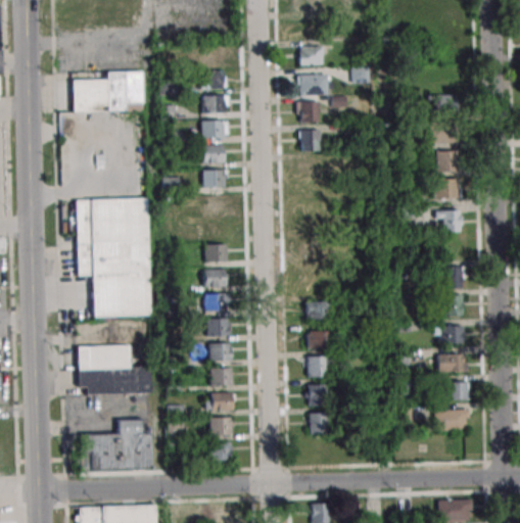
[(317,8),(316,0),(297,0),(298,8),(317,8)]
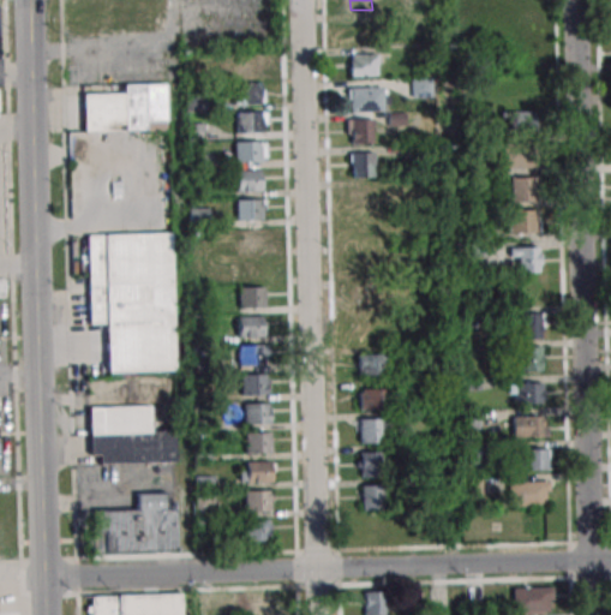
[(415,37),(430,39),(431,28),(417,25),(415,37)]
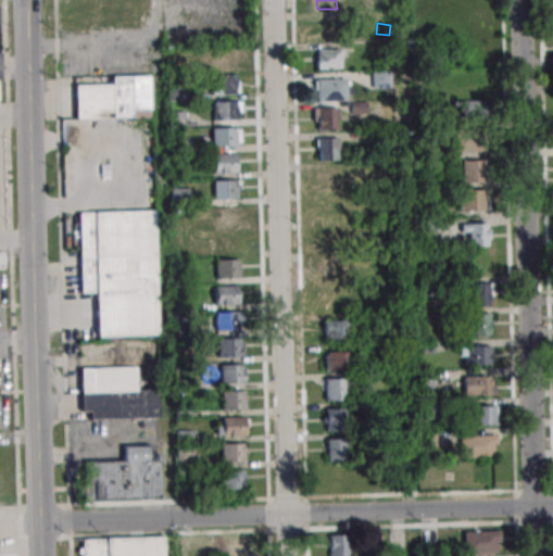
[(318,66),(343,66),(343,50),(318,50),(318,66)]
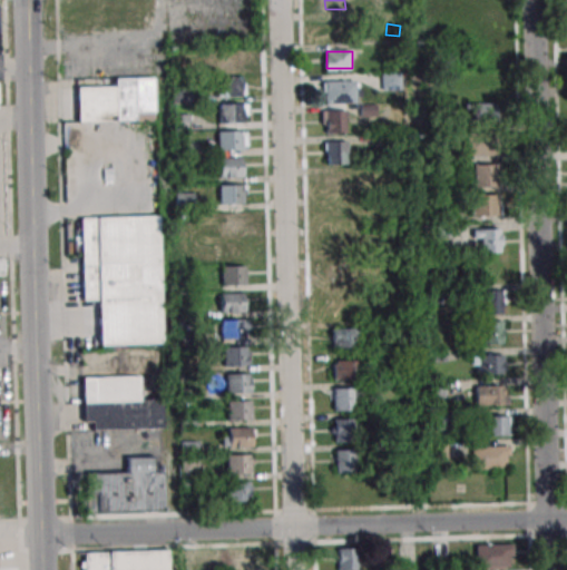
[(245,52),(221,52),(221,70),(245,70),(245,52)]
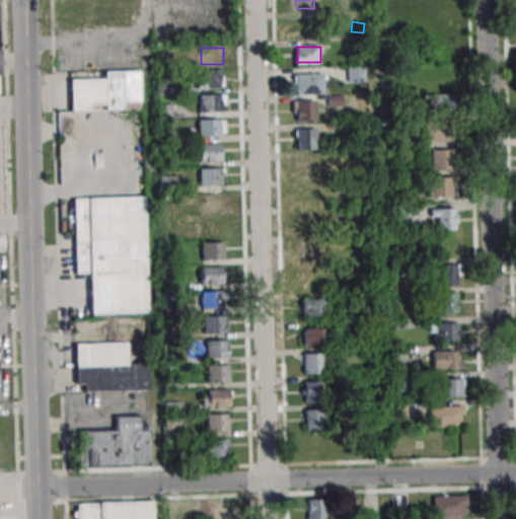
[(142,110),(142,70),(107,71),(107,79),(73,79),(73,110),(142,110)]
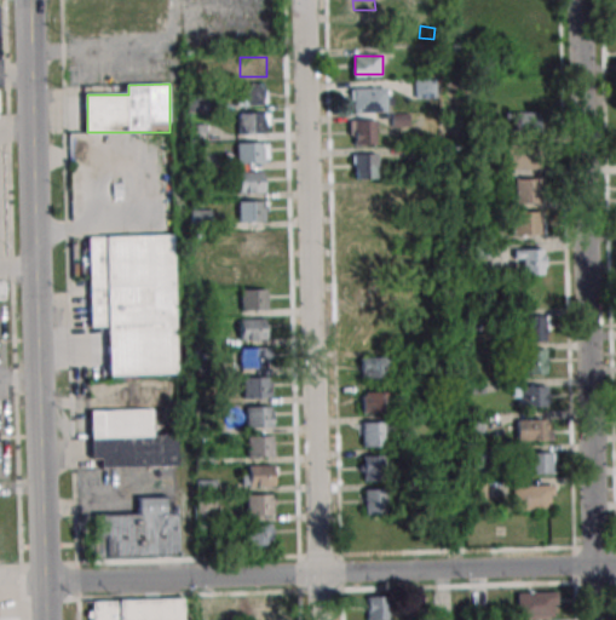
[(439,84),(419,84),(419,97),(439,97),(439,84)]
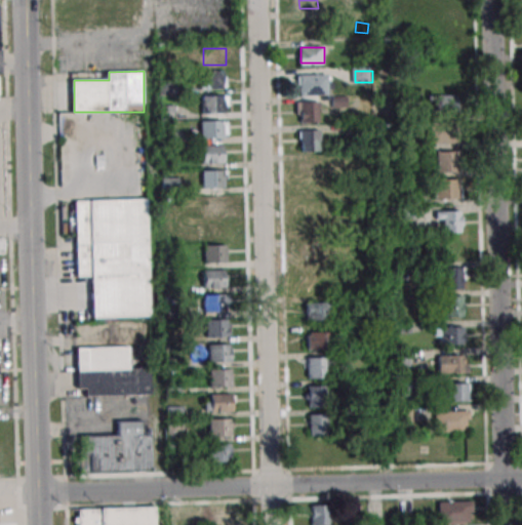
[(228,72),(203,72),(203,88),(228,88),(228,72)]
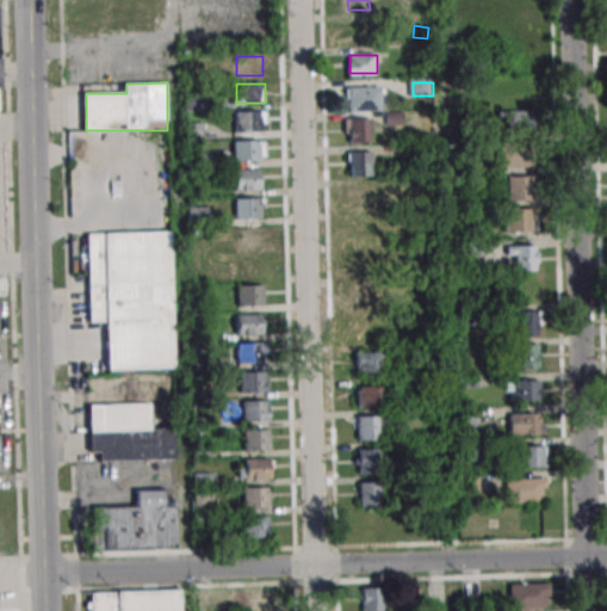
[(348,87),(348,111),(384,111),(384,87),(348,87)]
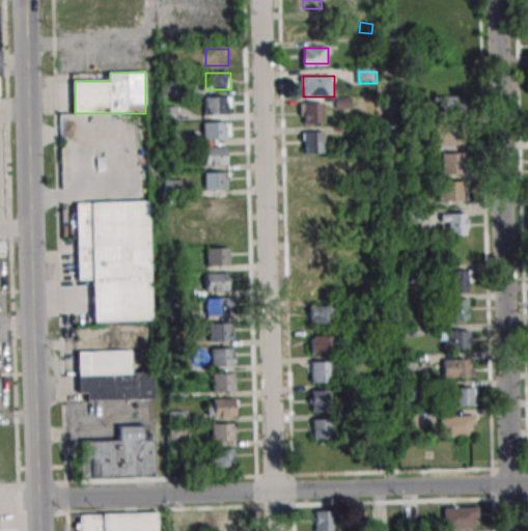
[(437,96),(437,113),(465,113),(465,96),(437,96)]
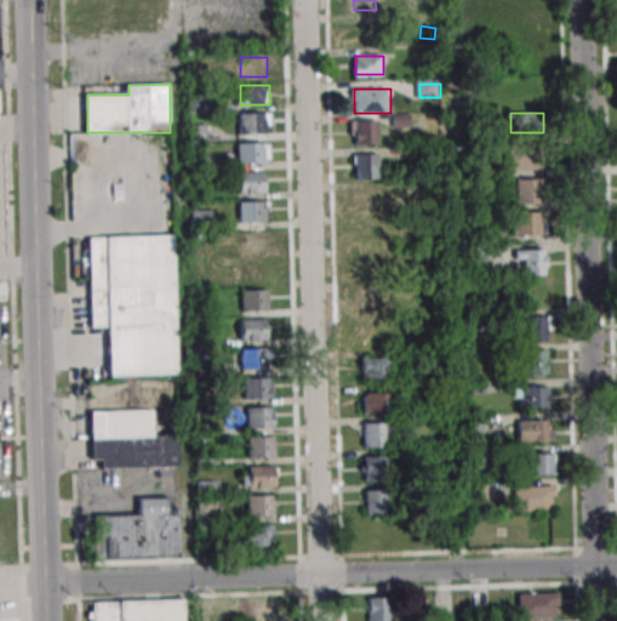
[(241,114),(241,134),(272,134),(272,114),(241,114)]
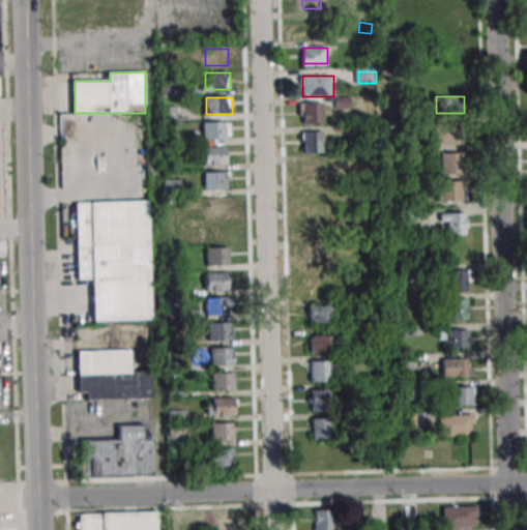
[(323,123),(323,101),(301,101),(301,123),(323,123)]
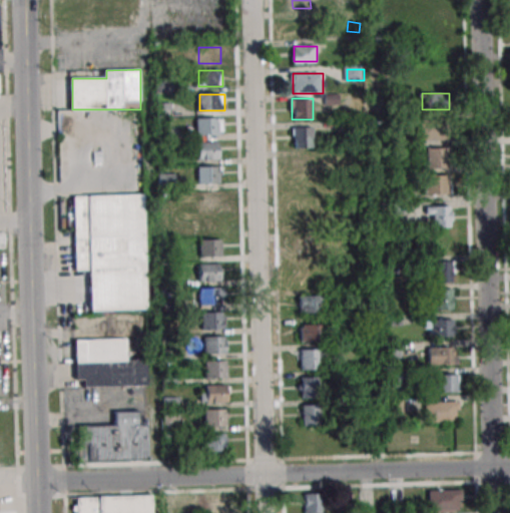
[(198,135),(224,135),(224,118),(198,118),(198,135)]
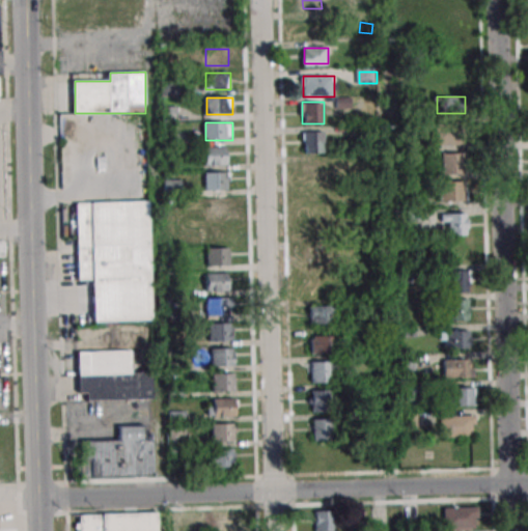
[(466,145),(466,126),(438,126),(438,145),(466,145)]
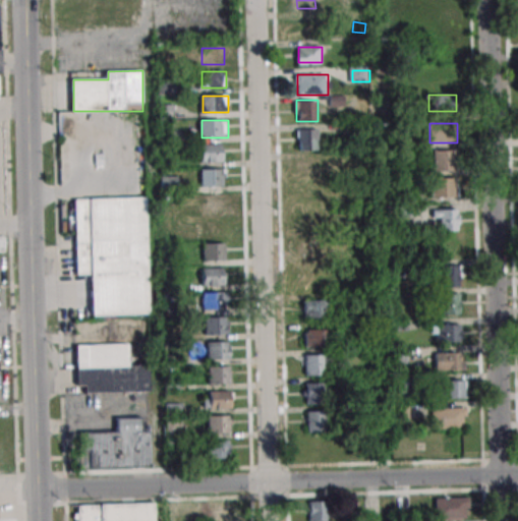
[(320,150),(320,129),(299,129),(300,150),(320,150)]
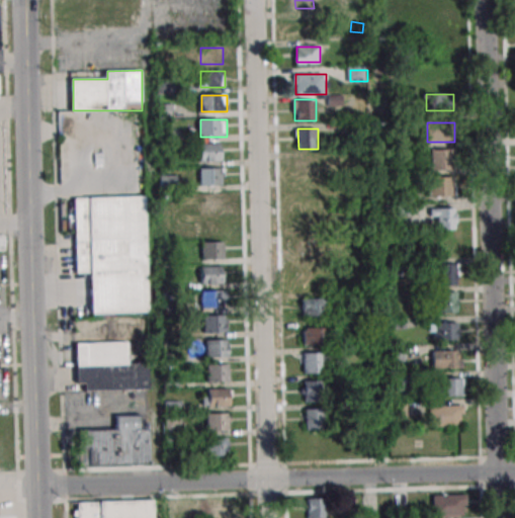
[(201,144),(201,161),(223,161),(223,144),(201,144)]
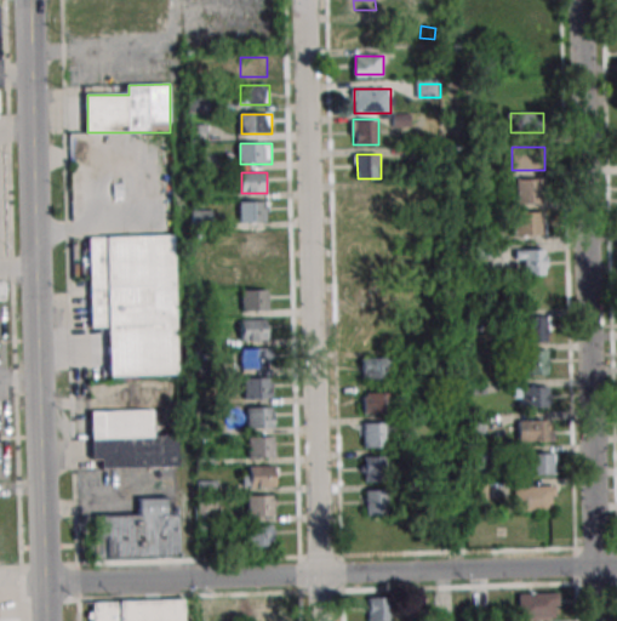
[(518,204),(544,204),(544,178),(518,178),(518,204)]
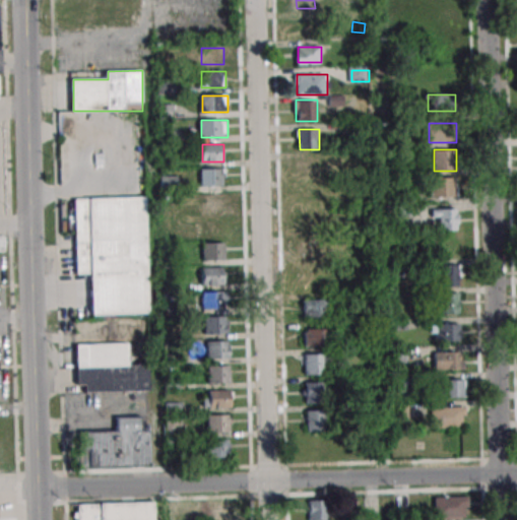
[(302,158),(302,177),(323,177),(323,158),(302,158)]
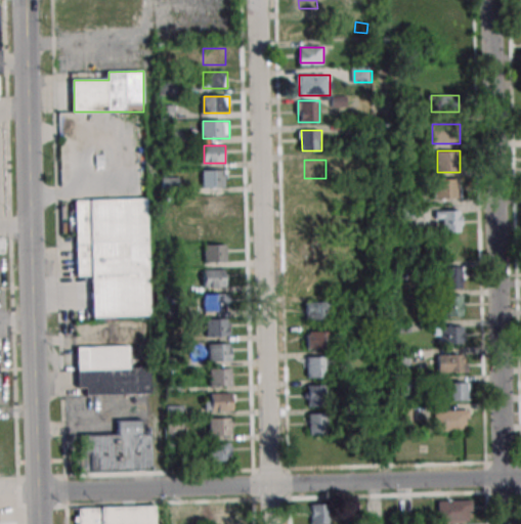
[(204,188),(228,188),(228,170),(204,170),(204,188)]
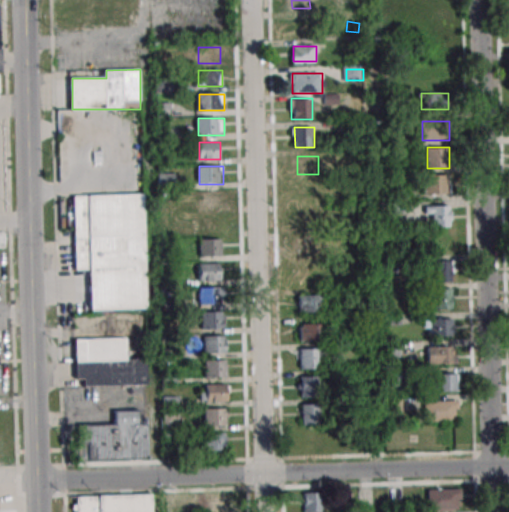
[(424,194),(451,194),(451,175),(424,175),(424,194)]
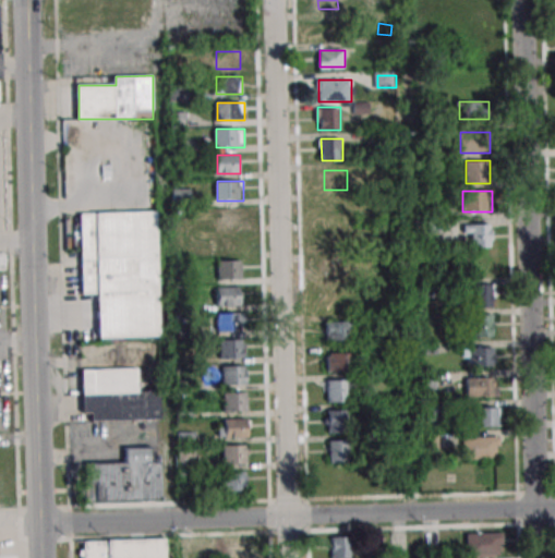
[(345,221),(345,202),(322,202),(322,221),(345,221)]
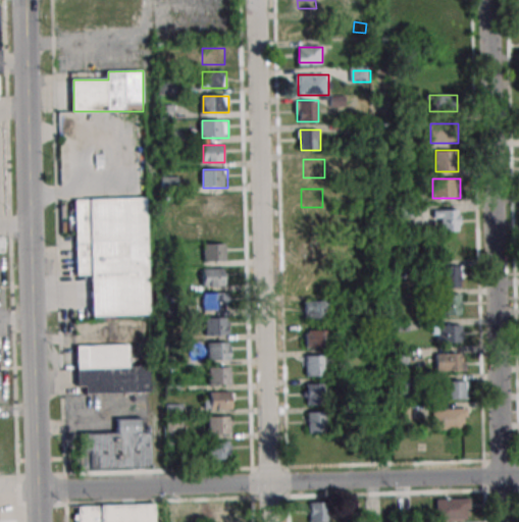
[(228,194),(206,194),(206,211),(228,211),(228,194)]
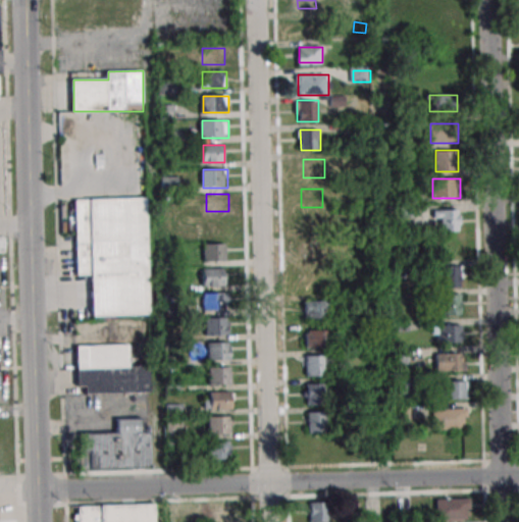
[(148,198),(76,199),(79,275),(93,274),(94,316),(150,315),(148,198)]
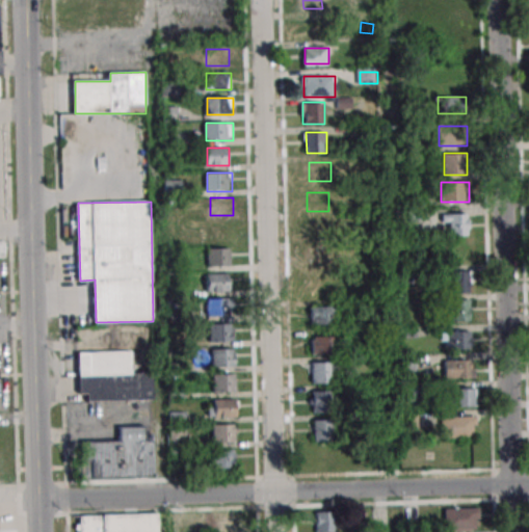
[(452,223),(452,235),(472,235),(472,213),(444,213),(444,223),(452,223)]
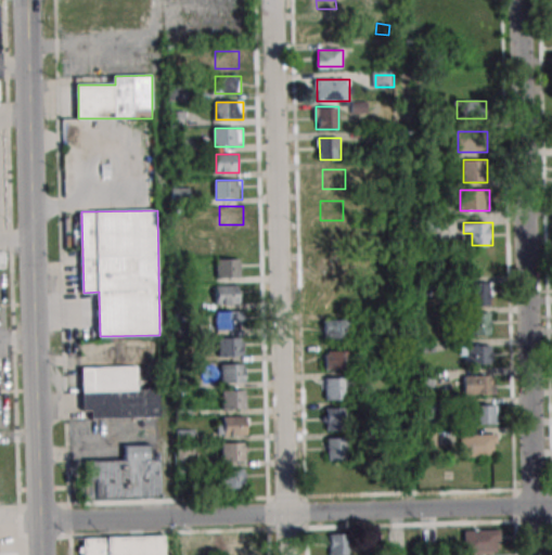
[(322,248),(346,248),(346,230),(322,230),(322,248)]
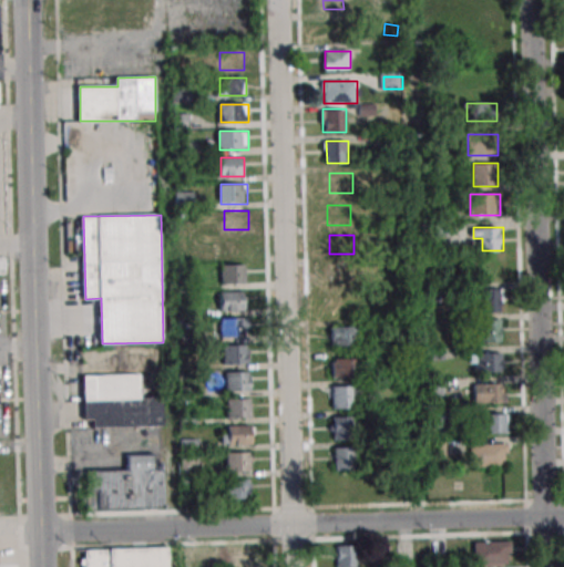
[(246,238),(223,238),(223,257),(246,257),(246,238)]
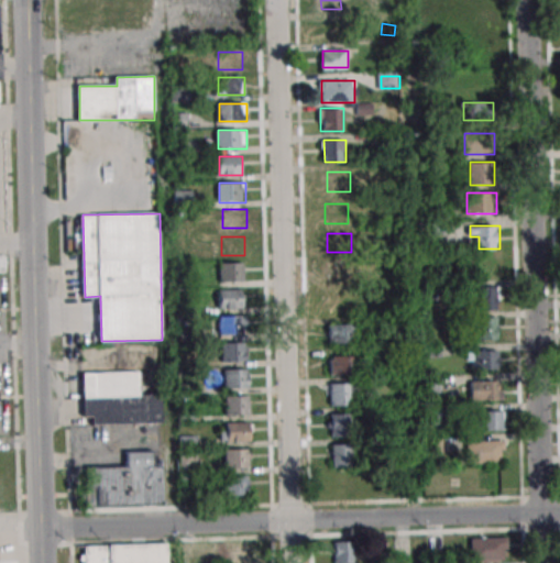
[(325,284),(348,284),(348,262),(325,262),(325,284)]
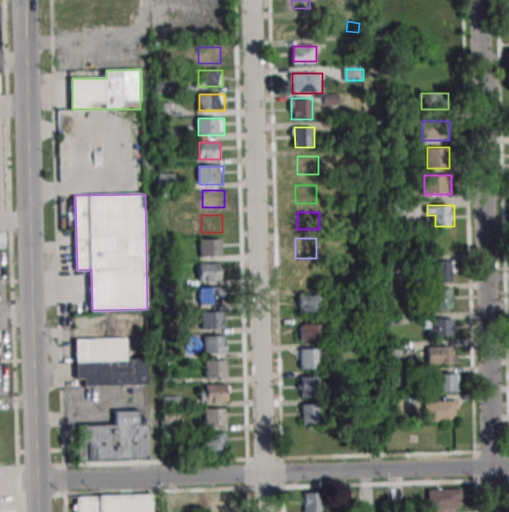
[(201,256),(223,256),(223,239),(201,239),(201,256)]
